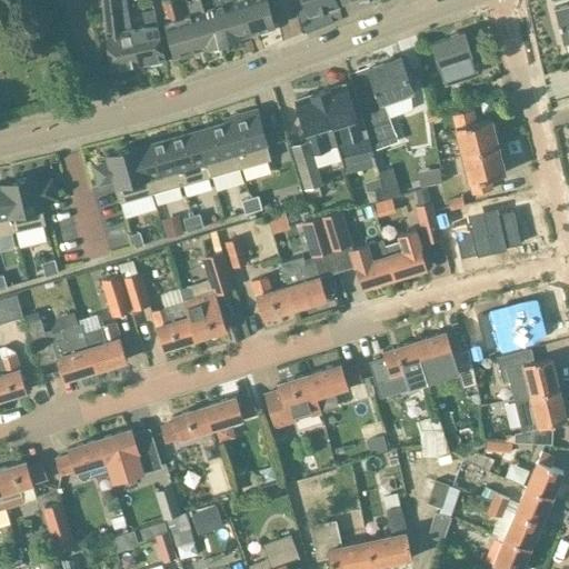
[(101,0),(106,36),(113,71),(139,66),(132,30),(127,6),(128,6),(126,0),(101,0)]
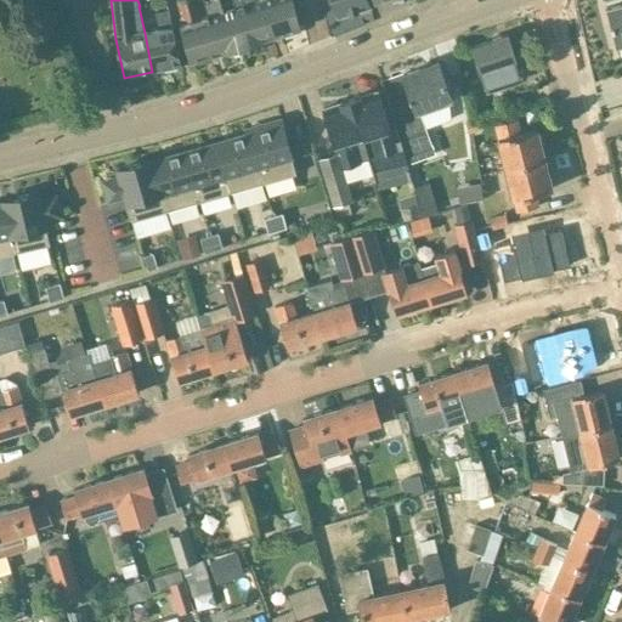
[(205,17),(201,18),(194,0),(180,0),(177,1),(184,23),(179,24),(191,63),(216,56),(205,17)]
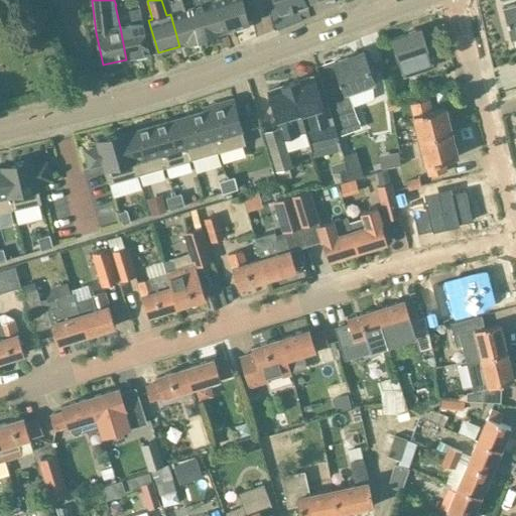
[(194,7),(192,7),(189,0),(173,0),(174,2),(169,4),(172,13),(170,14),(179,46),(203,39),(194,7)]
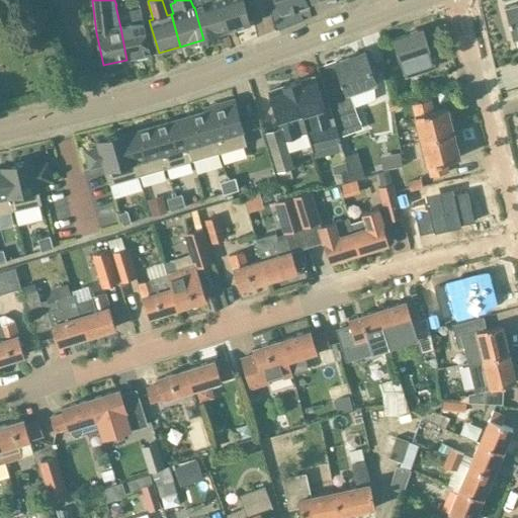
[(193,0),(196,6),(194,7),(203,39),(227,32),(217,0),(218,0),(193,0)]
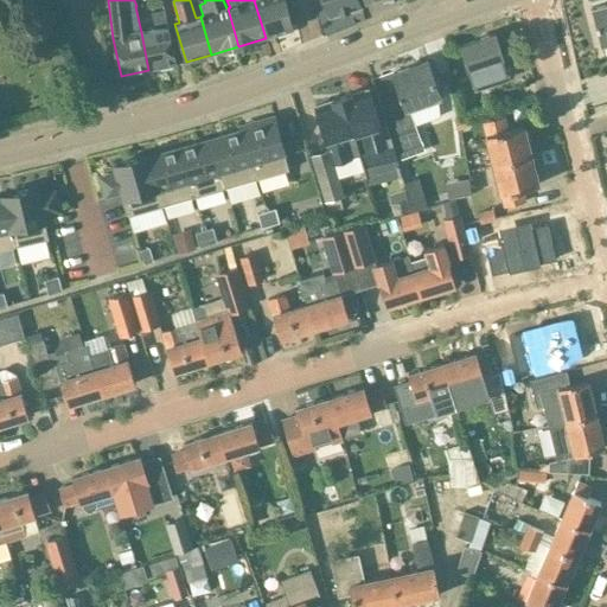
[(255,0),(254,0),(266,38),(293,30),(283,0),(255,0)]
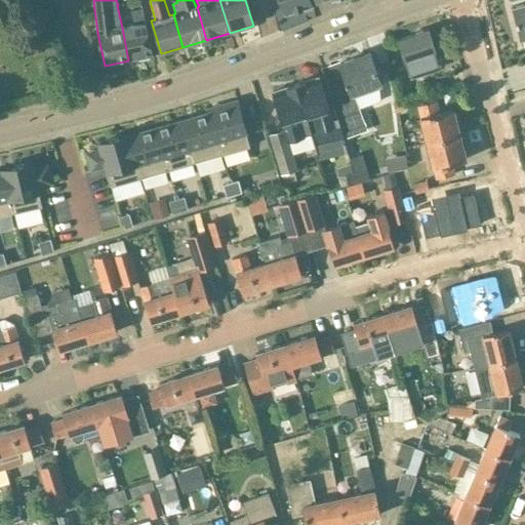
[(278,0),(279,3),(282,2),(285,13),(312,5),(310,0),(278,0)]
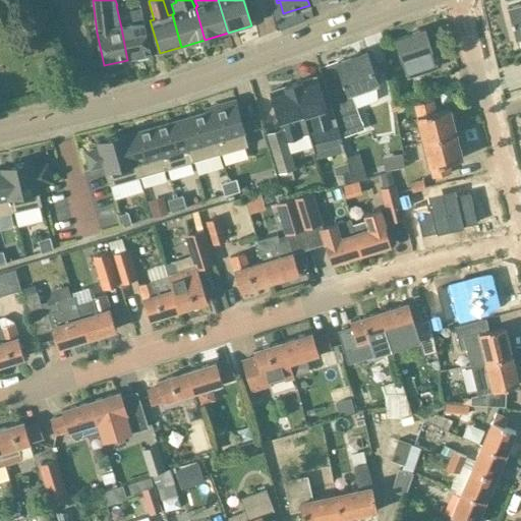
[(520,4),(508,8),(516,39),(517,39),(519,47),(520,46),(520,4)]
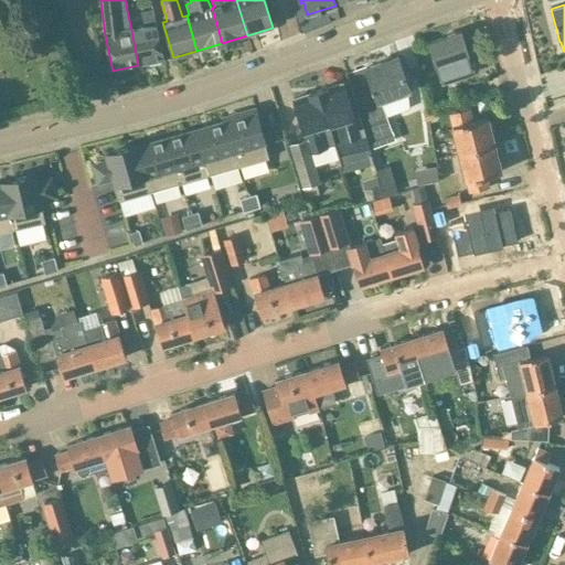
[(144,28),(131,30),(138,65),(164,60),(157,24),(153,9),(140,11),(144,28)]
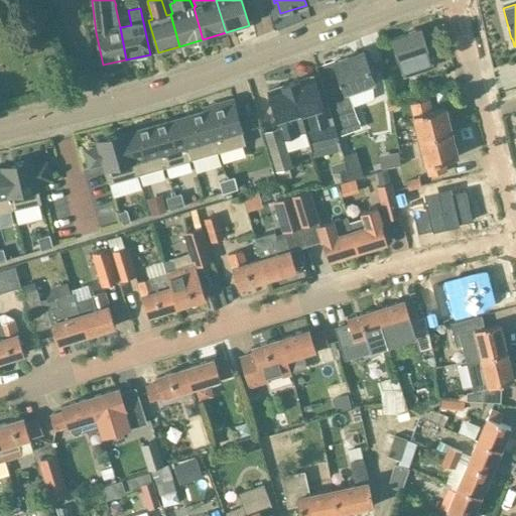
[(433,46),(427,48),(420,29),(392,39),(399,60),(398,60),(404,77),(439,65),(433,46)]
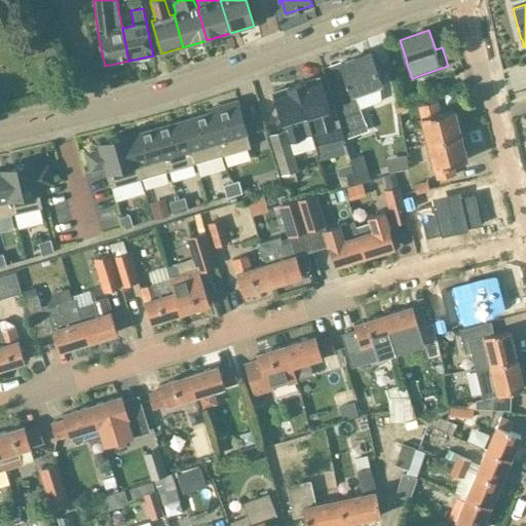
[(382,87),(380,82),(381,82),(371,52),(341,63),(341,64),(324,71),(345,140),(369,130),(355,97),(382,87)]
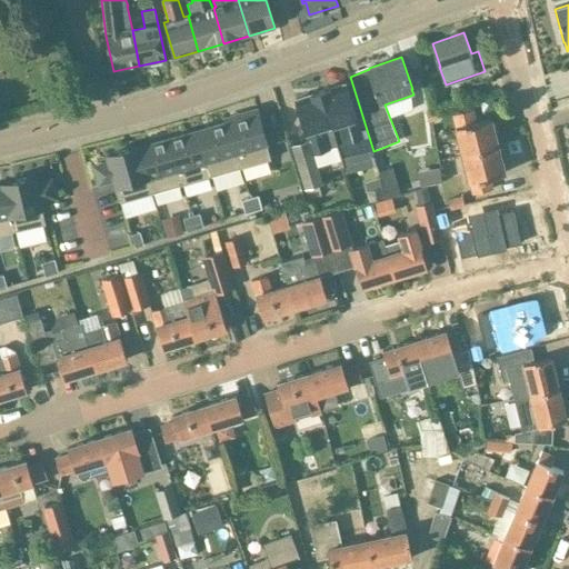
[(332,127),(338,126),(348,157),(367,151),(362,138),(363,138),(347,83),(322,91),(332,127)]
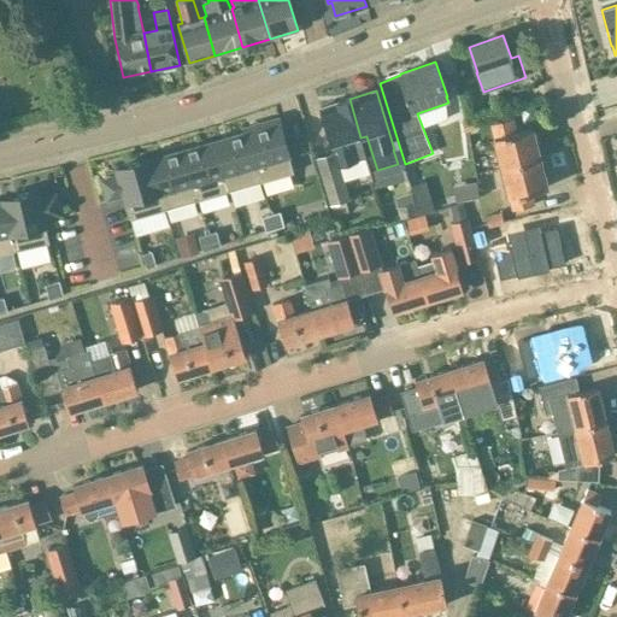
[(330,206),(335,217),(350,213),(345,199),(351,198),(341,166),(366,159),(360,139),(360,137),(350,99),(319,109),(333,152),(316,158),(330,206)]
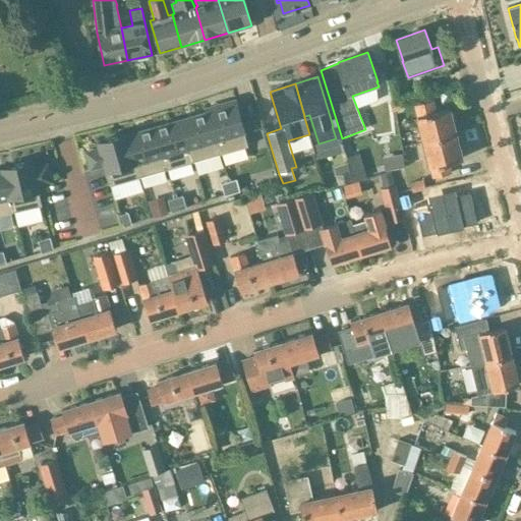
[(402,100),(390,103),(392,112),(405,109),(402,100)]
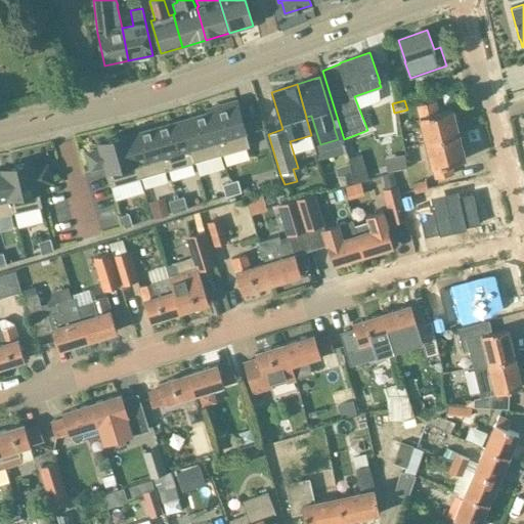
[(417,106),(426,142),(459,134),(452,108),(438,113),(435,101),(417,106)]
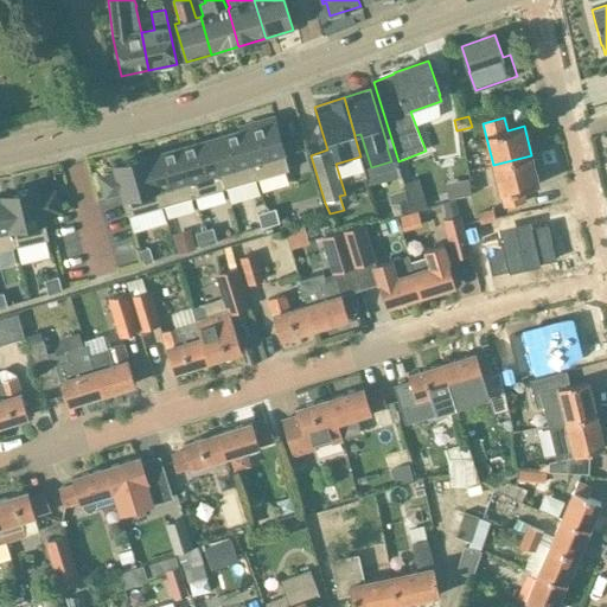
[(243,132),(257,179),(289,171),(275,122),(243,132)]
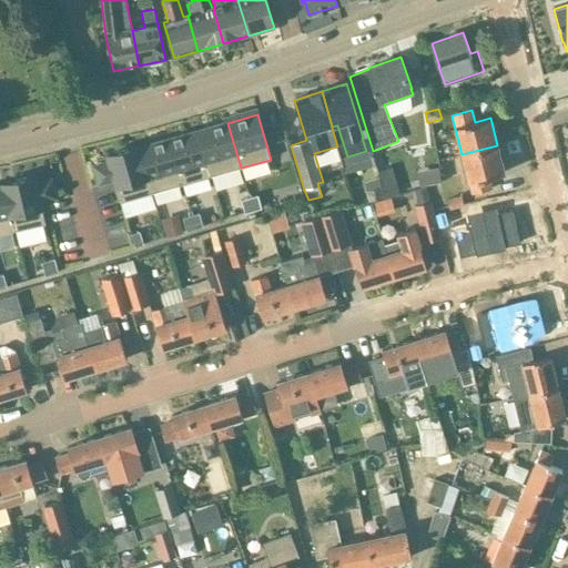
[(227,123),(198,131),(211,176),(241,168),(227,123)]
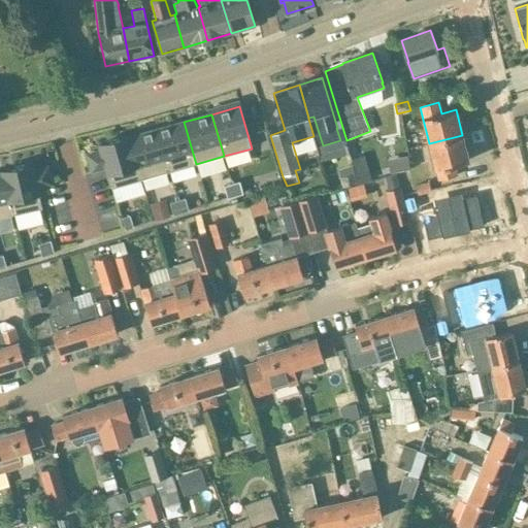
[(156,130),(168,172),(196,164),(184,122),(156,130)]
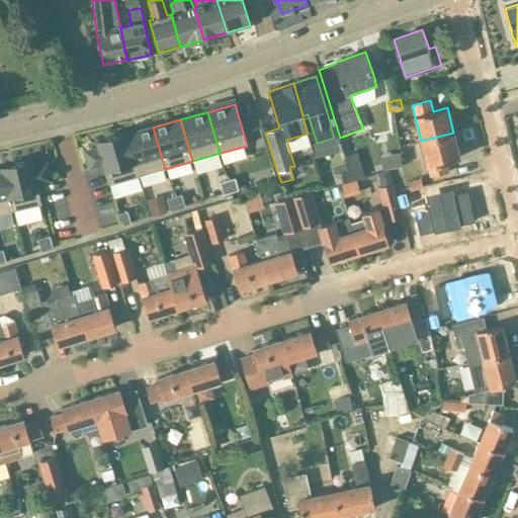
[(242,122),(247,146),(258,143),(254,120),(242,122)]
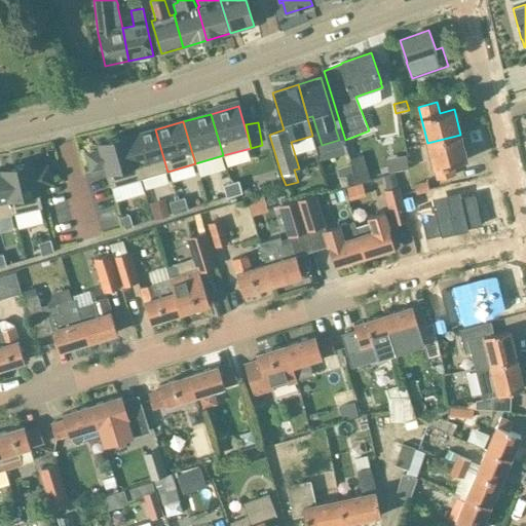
[(140,180),(167,172),(155,129),(129,137),(128,136),(127,136),(140,180)]
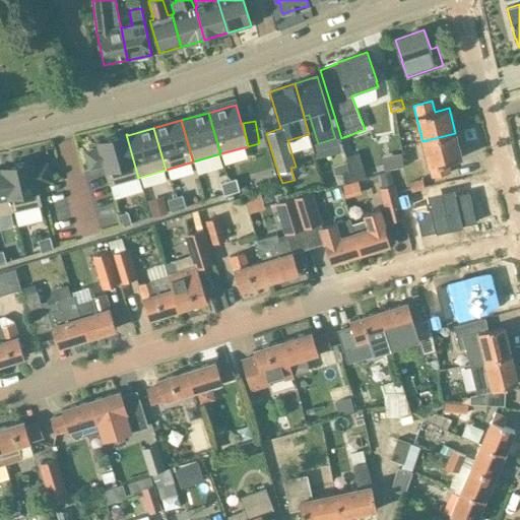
[(452,173),(449,161),(462,158),(455,133),(423,141),(432,178),(452,173)]
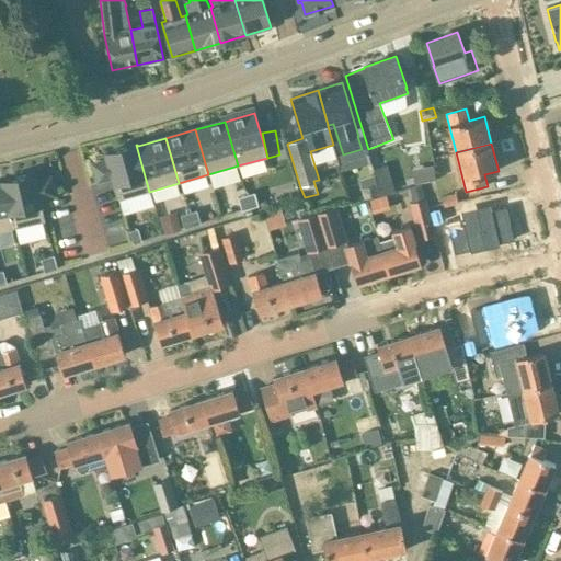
[(149,192),(136,145),(106,153),(109,160),(93,164),(98,181),(113,176),(119,199),(149,192)]
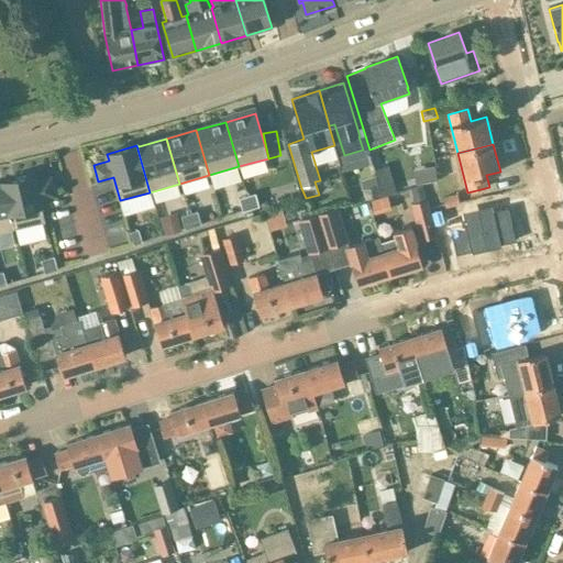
[(411,183),(433,179),(431,164),(409,167),(411,183)]
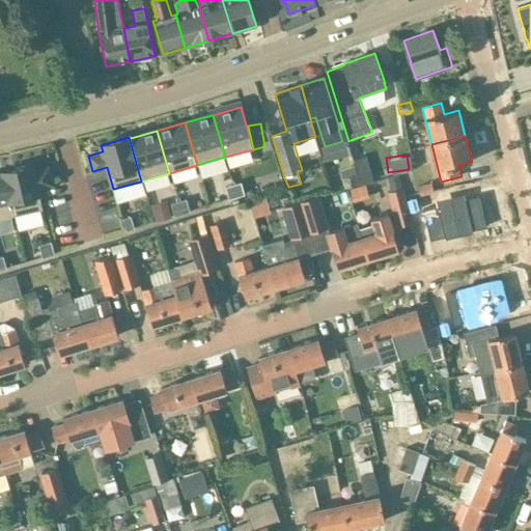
[(368,163),(356,167),(361,185),(374,180),(368,163)]
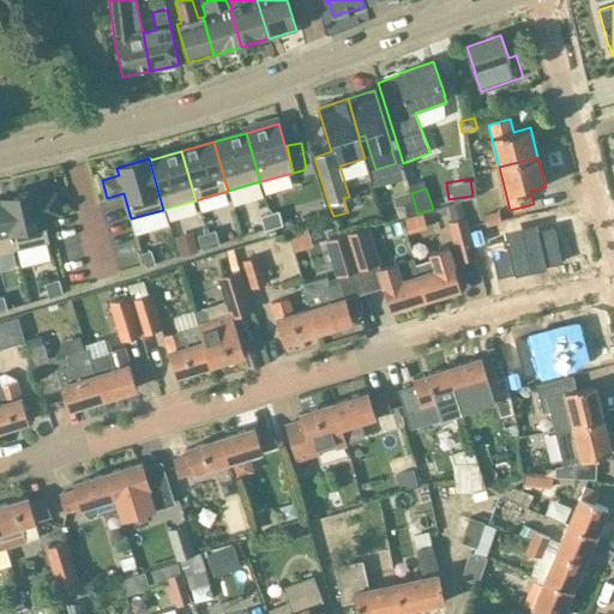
[(2,200),(14,251),(49,242),(43,217),(60,214),(55,194),(38,199),(37,191),(2,199),(4,200),(2,200)]
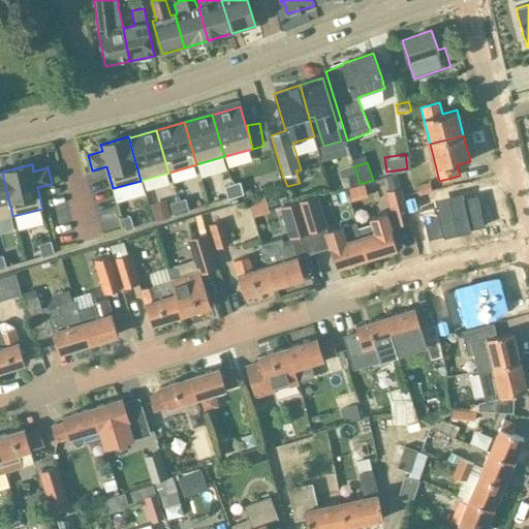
[(0,173),(0,218),(12,216),(2,173),(0,173)]
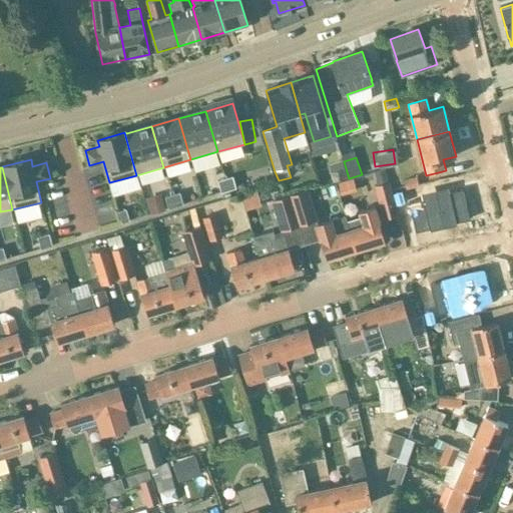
[(348,178),(346,168),(330,172),(333,182),(348,178)]
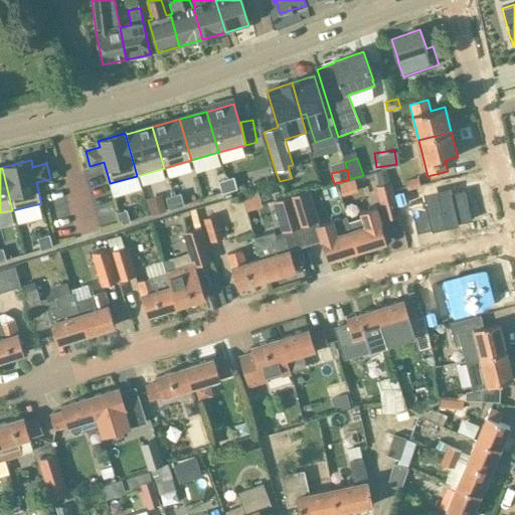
[(226,179),(229,190),(237,188),(233,177),(226,179)]
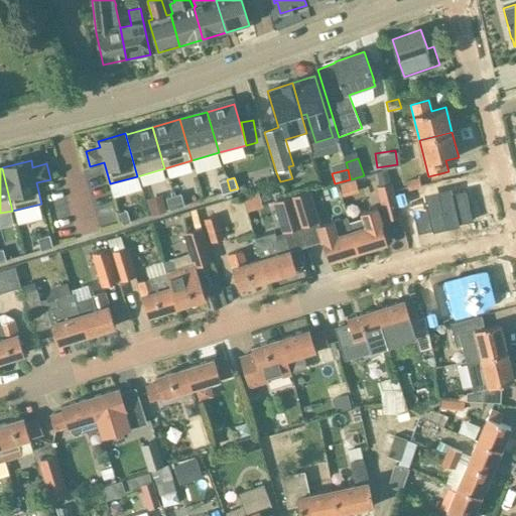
[(421,187),(419,177),(406,180),(409,190),(421,187)]
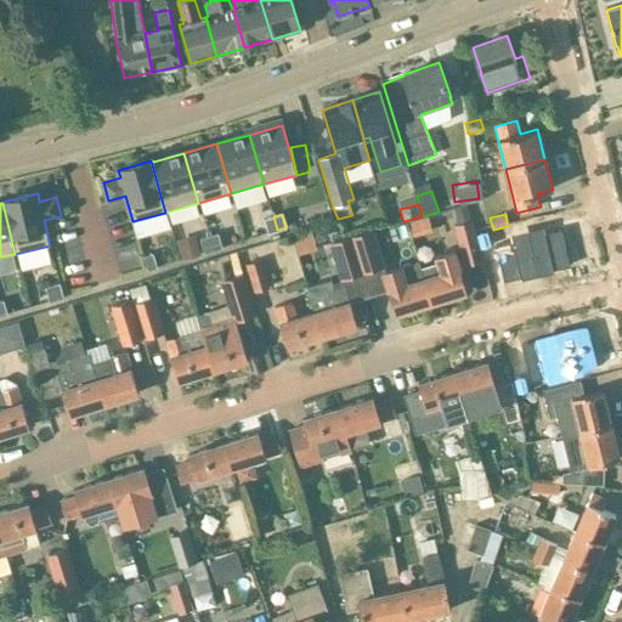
[(265,219),(269,232),(269,233),(277,230),(273,216),(265,219)]
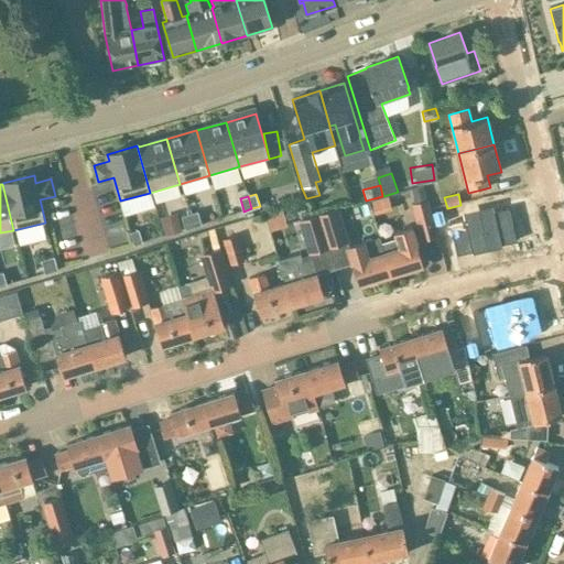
[(421,241),(438,237),(429,199),(411,204),(421,241)]
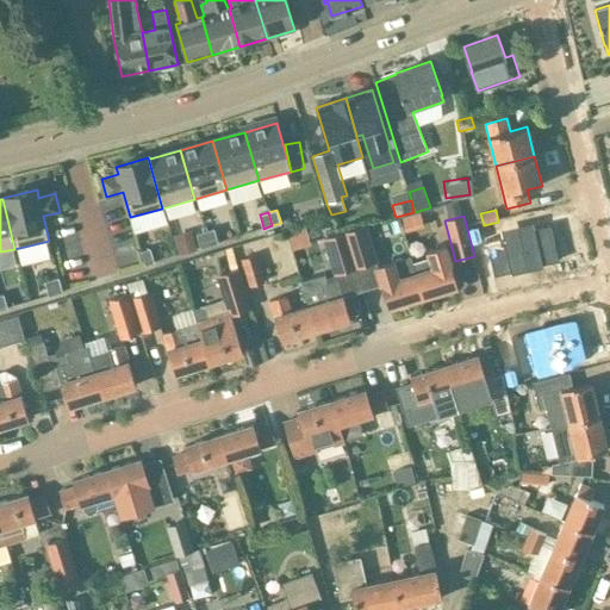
[(367,225),(344,231),(356,269),(378,262),(367,225)]
